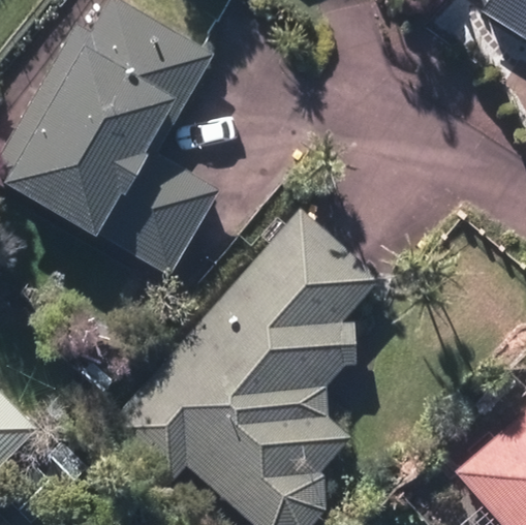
[(100,227),(176,270),(222,185),(151,146),(173,106),(182,112),(216,51),(124,0),(111,0),(94,30),(76,21),(0,155),(0,172),(11,179),(7,185),(96,235),(100,227)]
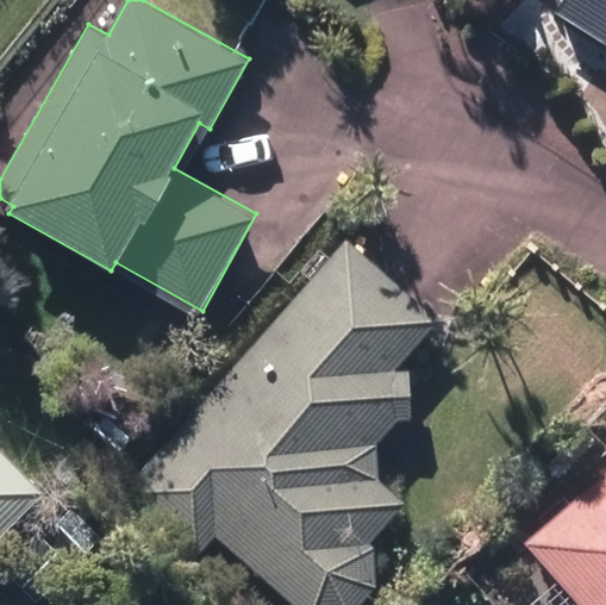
[(563,0),(557,11),(605,42),(605,0),(563,0)]
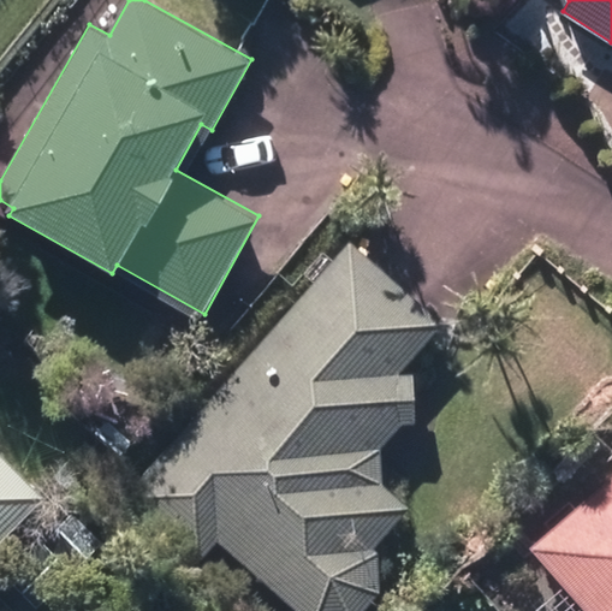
[(218,543),(295,610),(364,610),(381,593),(378,555),(372,549),(405,511),(379,488),(376,449),(396,426),(414,425),(410,377),(393,378),(440,324),(349,244),(123,498),(198,565),(218,543)]
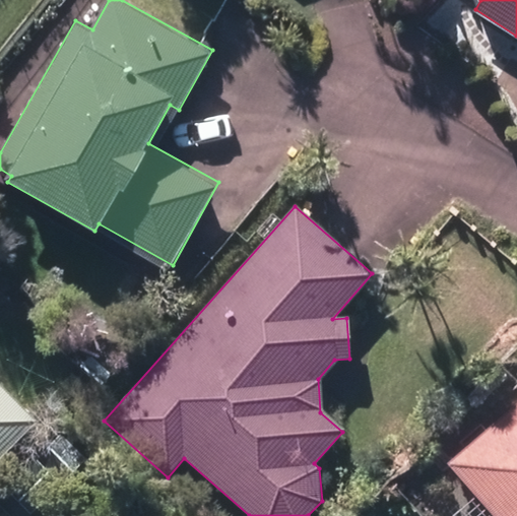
[(0,455),(38,417),(0,381),(0,455)]
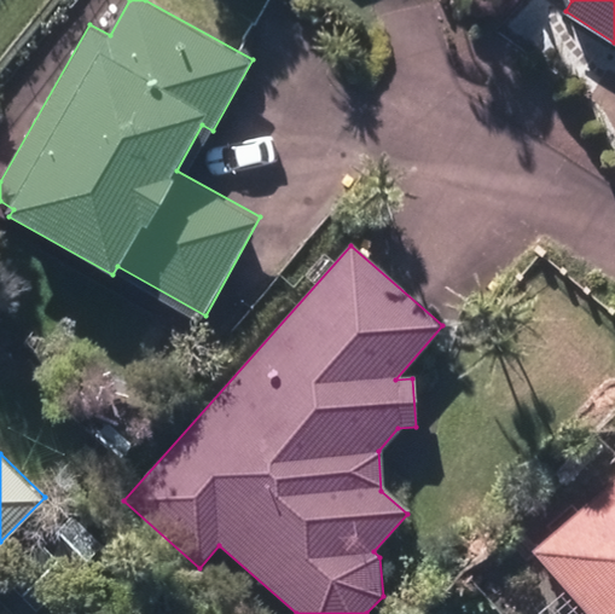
[(614,478),(527,554),(580,613),(614,613),(614,478)]
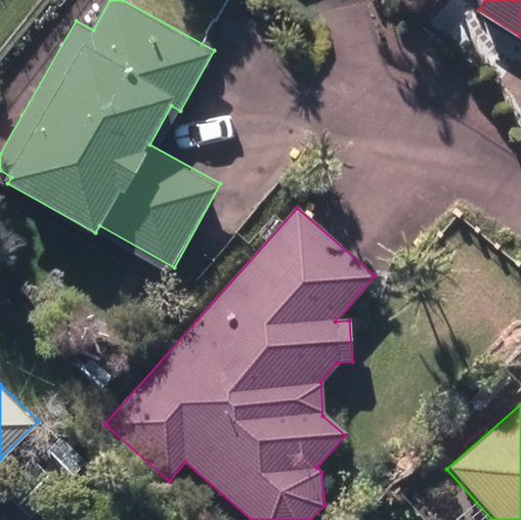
[(36,462),(56,482),(82,457),(61,437),(36,462)]
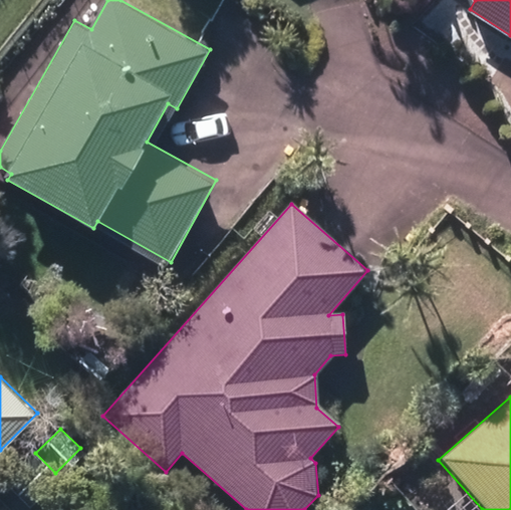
All buildings are outlined.
